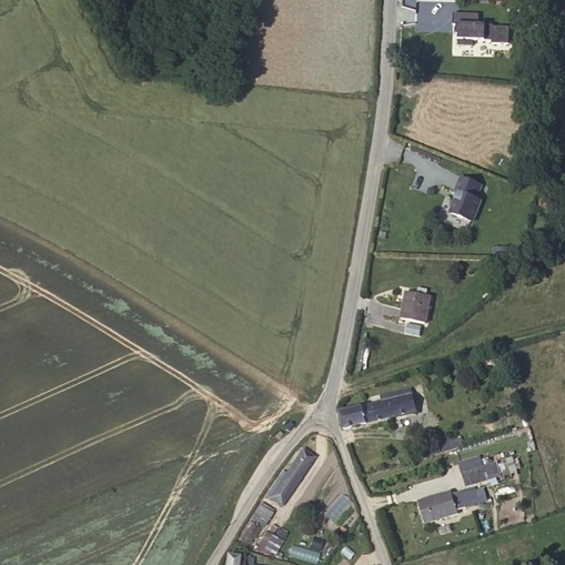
[(477,10),(451,10),(451,22),(456,22),(456,39),(506,38),(506,22),(477,23),(477,10)]
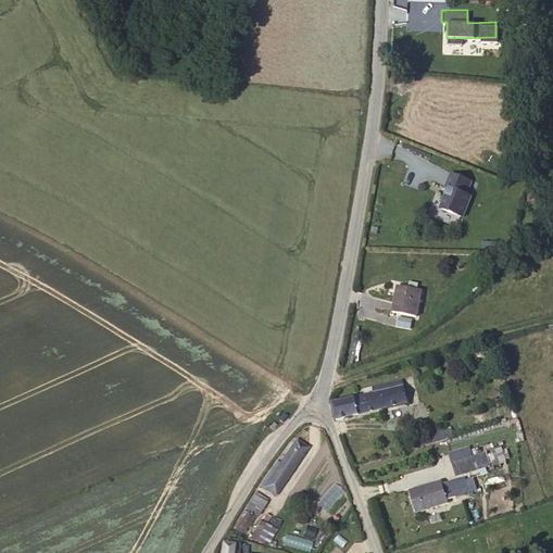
[(448,172),(436,209),(461,216),(473,179),(448,172)]
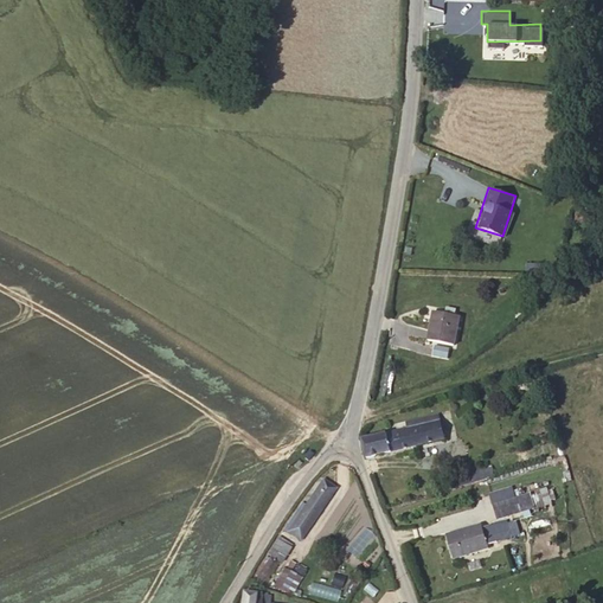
[(453,341),(459,313),(431,307),(425,335),(453,341)]
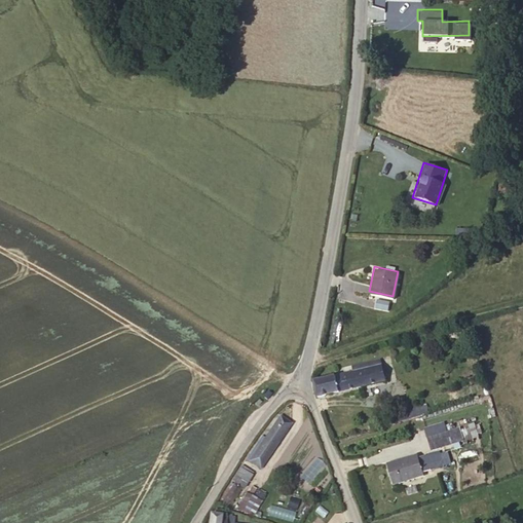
[(387,307),(388,298),(375,296),(374,306),(387,307)]
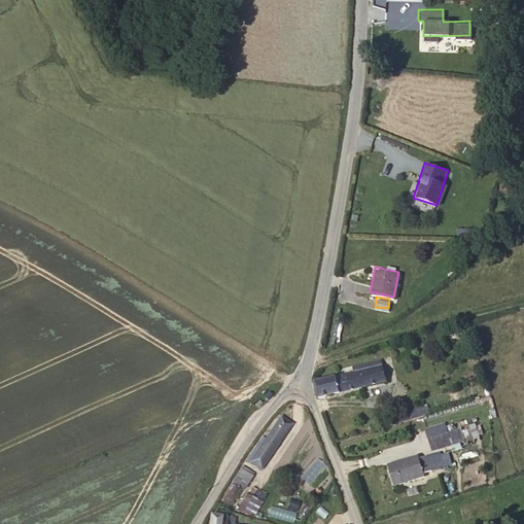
[(313,379),(317,396),(385,379),(379,356),(350,363),(352,370),(313,379)]
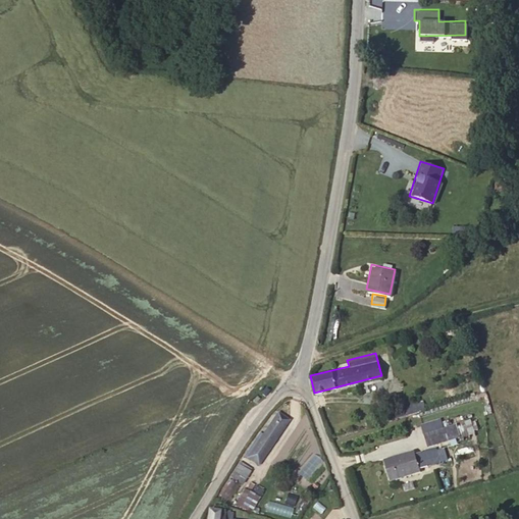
[(274,408),(244,454),(257,464),(287,416),(274,408)]
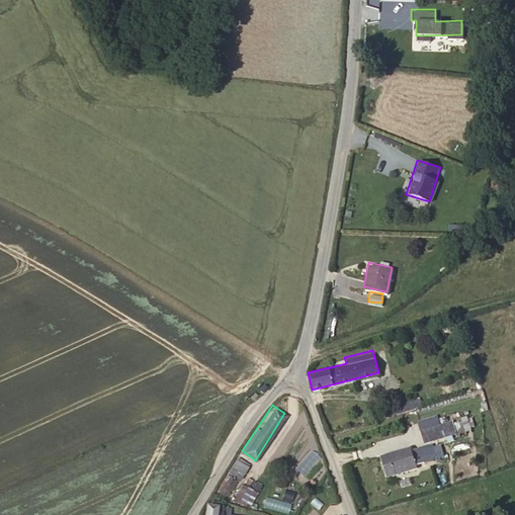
[(459,439),(455,426),(424,435),(428,448),(459,439)]
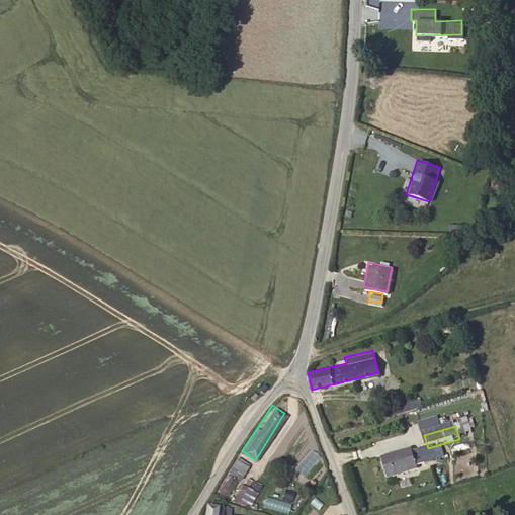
[(414,453),(383,462),(390,483),(420,474),(419,470),(427,468),(423,454),(415,456),(414,453)]
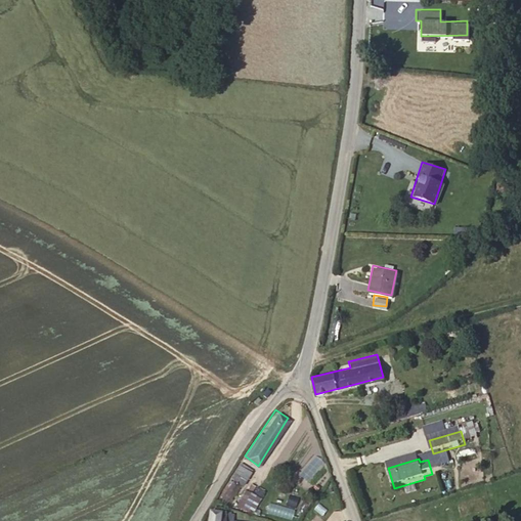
[(242,481),(249,471),(237,463),(230,473),(242,481)]
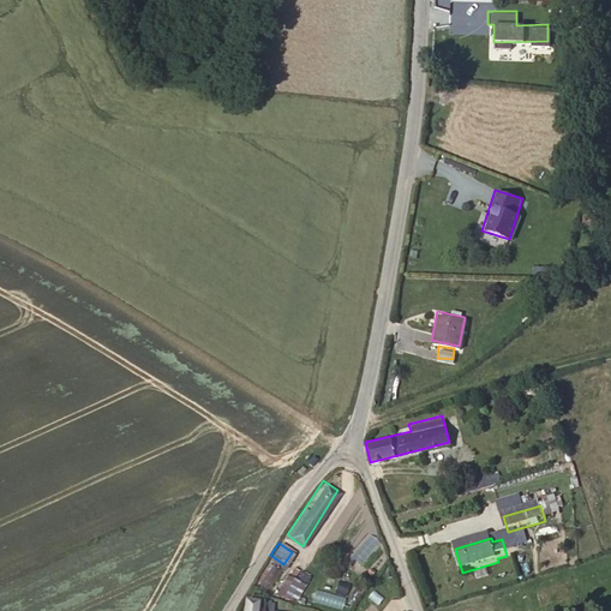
[(271,561),(256,582),(267,589),(282,568),(271,561)]
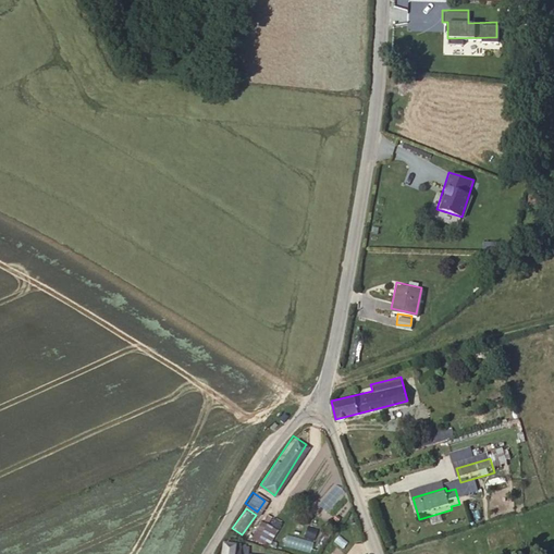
[(248,536),(267,545),(277,526),(258,516),(248,536)]
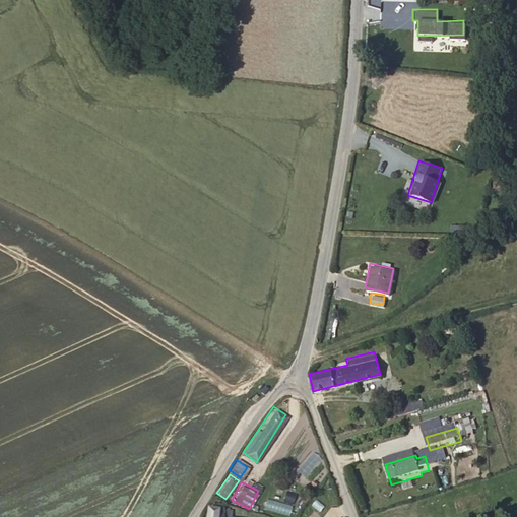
[(291,503),(265,496),(262,507),(287,513),(291,503)]
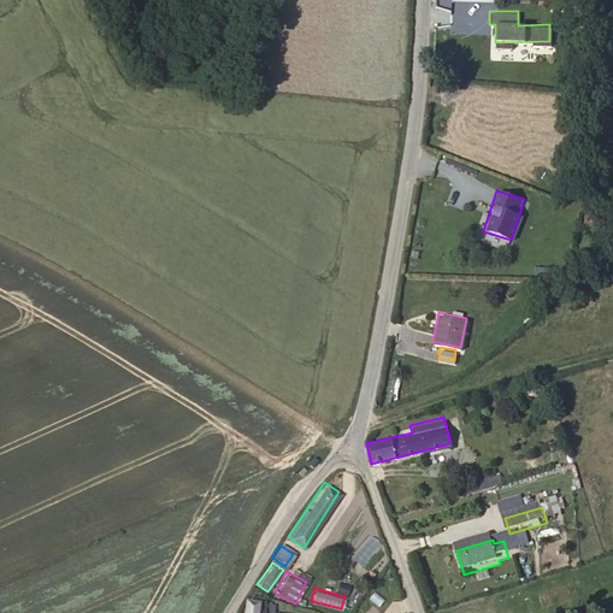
[(243,599),(242,612),(296,612),(267,611),(267,601),(243,599)]
